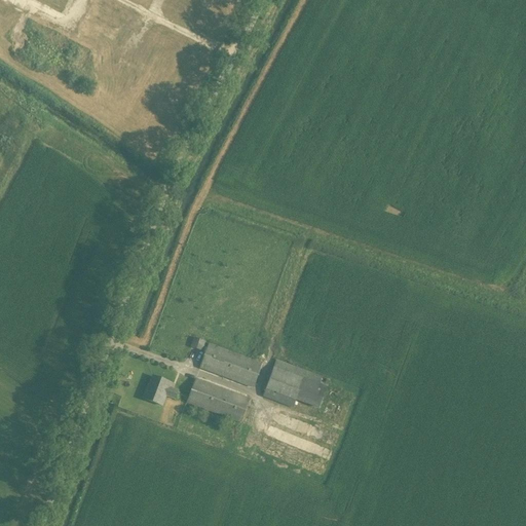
[(201,351),(205,342),(193,338),(190,347),(201,351)]
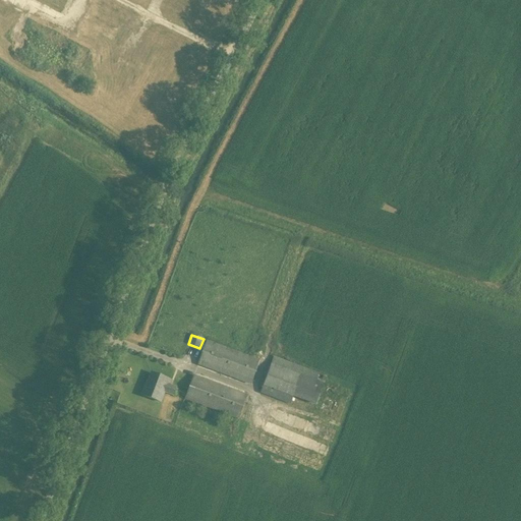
[(197,365),(250,385),(259,360),(249,356),(207,340),(197,365)]
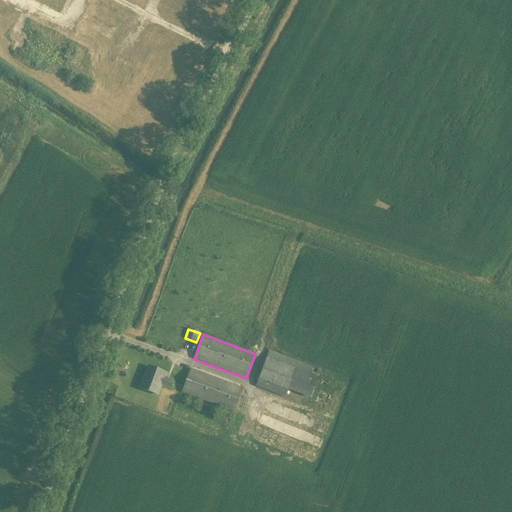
[(273,352),(269,350),(255,386),(285,397),(287,390),(310,399),(319,377),(311,374),(314,367),(273,352)]
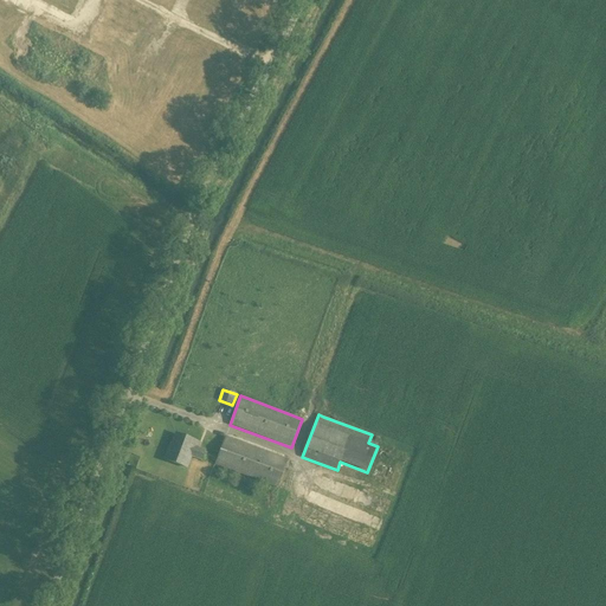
[(165,459),(186,468),(189,457),(201,461),(206,451),(194,446),(195,442),(176,434),(171,447),(169,447),(165,459)]
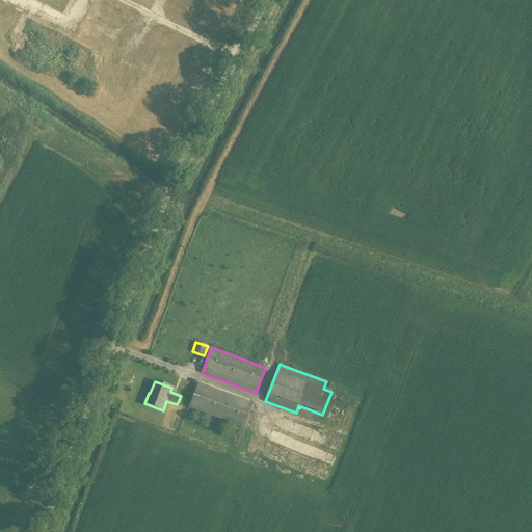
[(197,382),(188,407),(243,428),(253,403),(197,382)]
